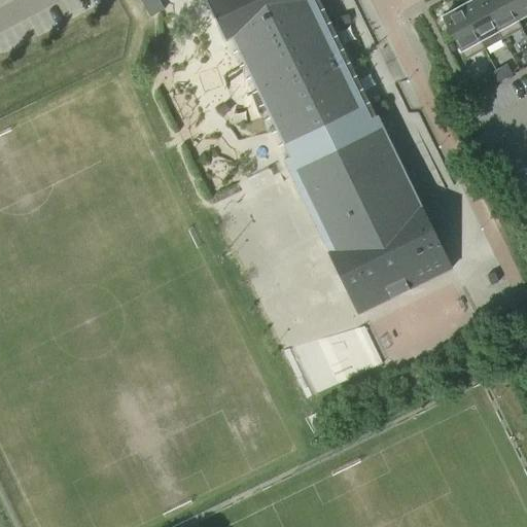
[(141,0),(150,15),(165,7),(160,0),(141,0)]
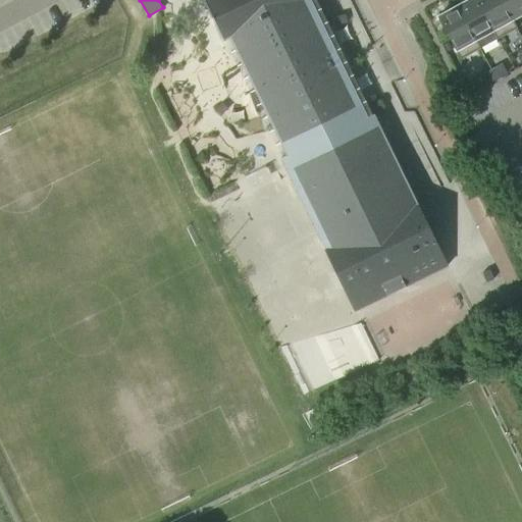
[(202,0),(223,42),(230,38),(244,63),(270,50),(277,66),(300,54),(294,42),(321,28),(308,0),(202,0)]
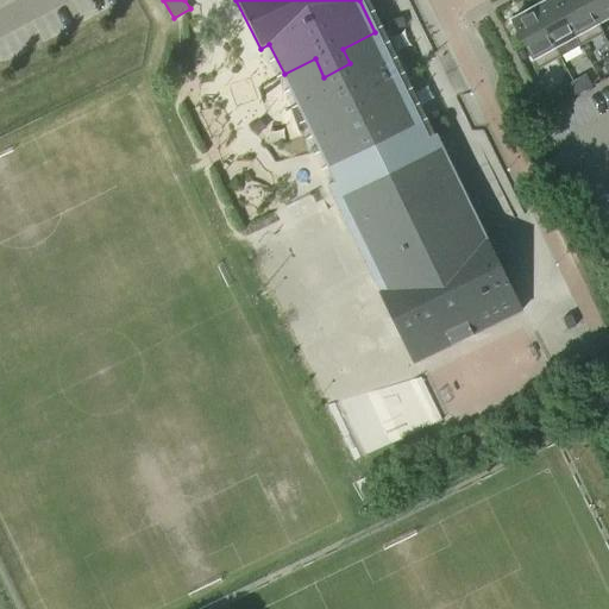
[(554,0),(546,0),(532,8),(553,48),(556,46),(575,36),(554,0)]
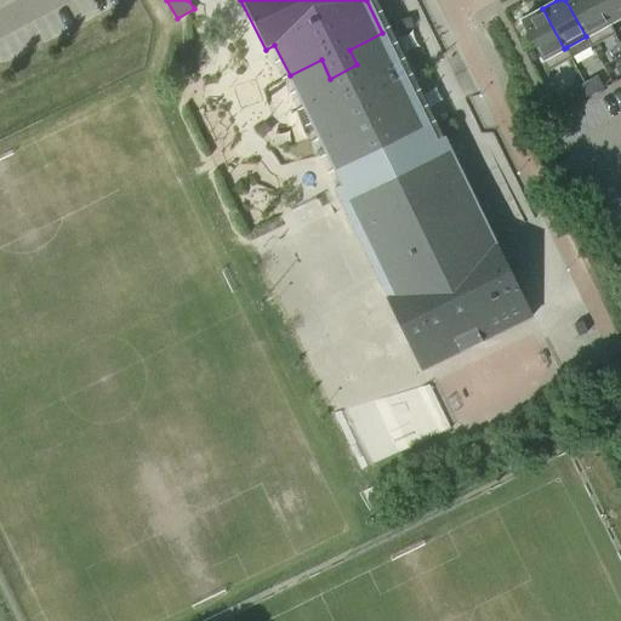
[(594,0),(565,0),(586,36),(591,47),(615,34),(609,23),(609,24),(594,0)]
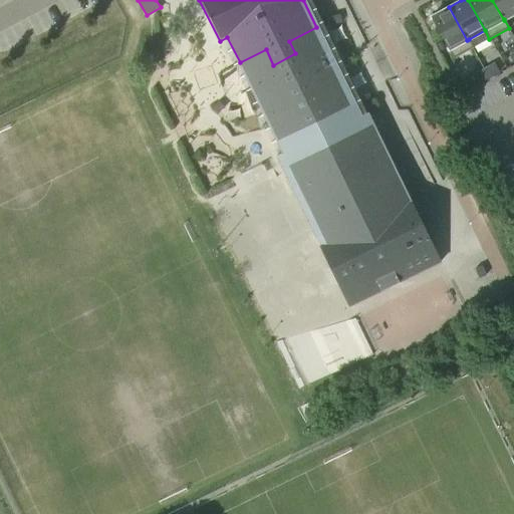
[(513,0),(492,0),(504,20),(504,19),(513,14),(513,0)]
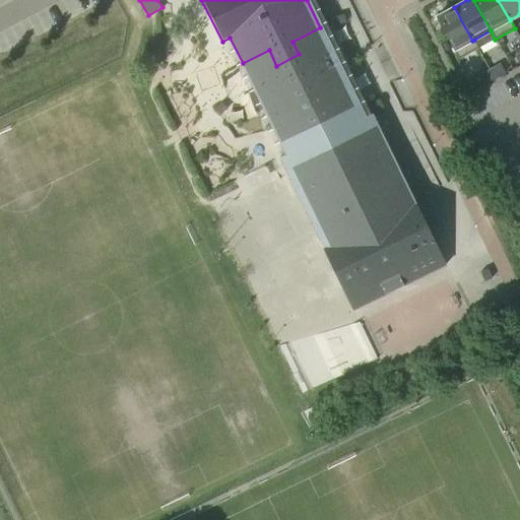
[(472,41),(454,7),(436,17),(458,59),(478,49),(474,40),(472,41)]
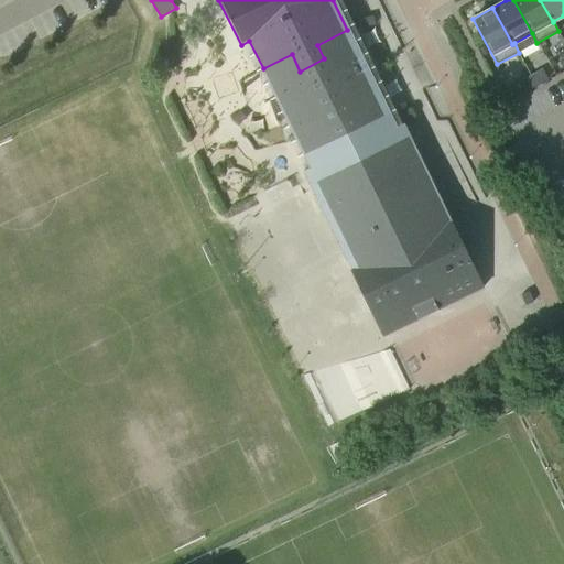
[(373,17),(362,19),(365,28),(376,24),(373,17)]
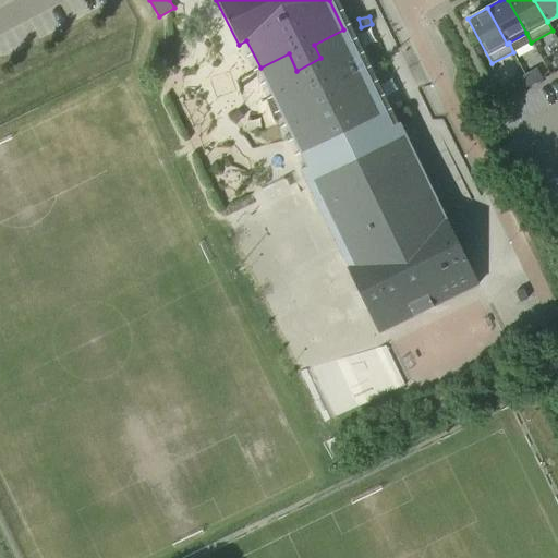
[(343,29),(314,45),(320,58),(341,99),(372,84),(343,29)]
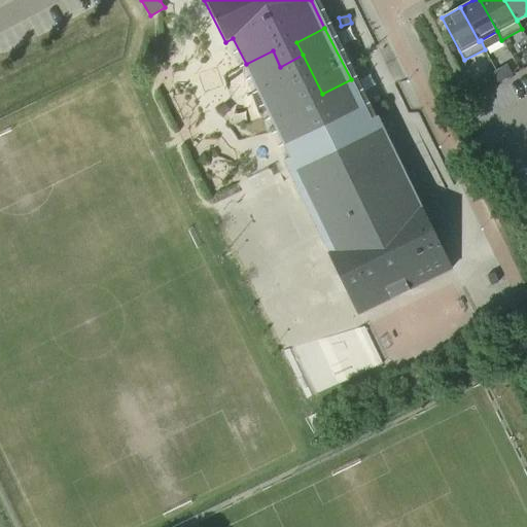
[(273,50),(246,64),(280,134),(307,120),(280,67),(273,50)]
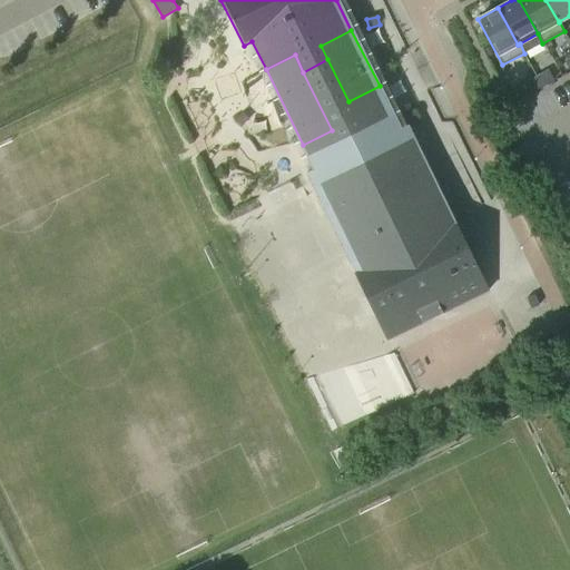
[(332,130),(303,145),(314,168),(307,172),(327,214),(426,166),(413,138),(405,141),(380,86),(349,101),(327,59),(303,72),(332,130)]
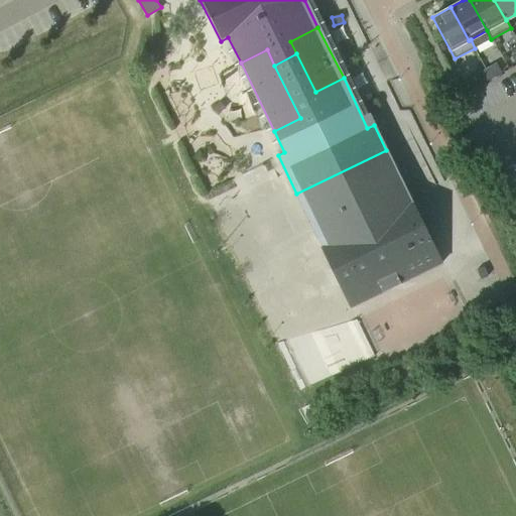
[(497,65),(486,71),(491,79),(502,74),(497,65)]
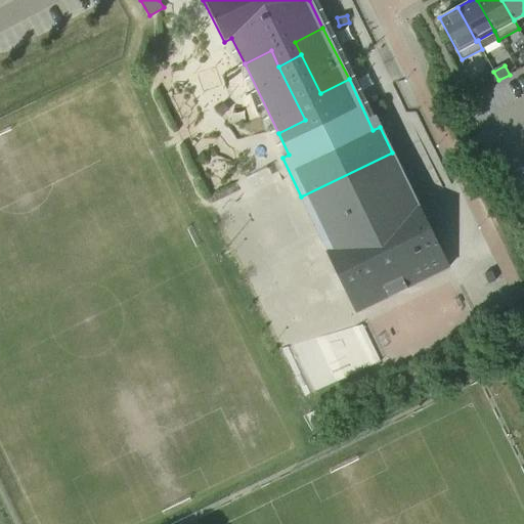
[(493,72),(483,77),(488,86),(498,80),(493,72)]
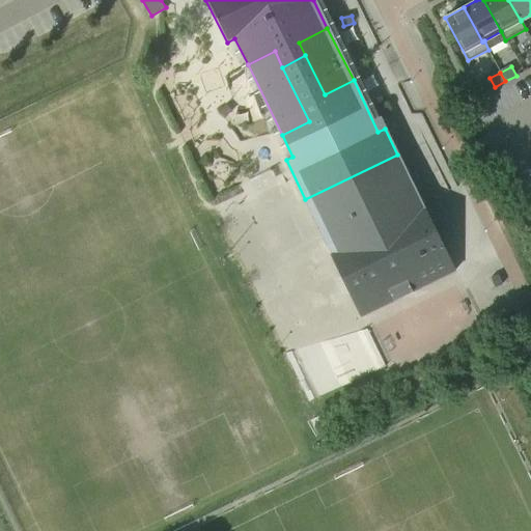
[(219,112),(224,118),(231,111),(226,105),(219,112)]
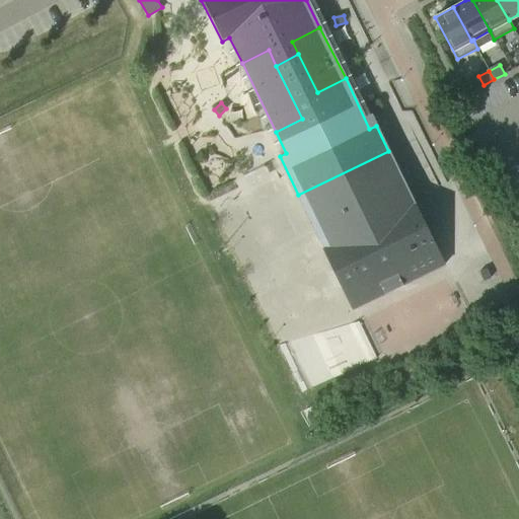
[(390,152),(298,195),(323,247),(322,248),(352,309),(445,265),(416,203),(414,204),(390,152)]
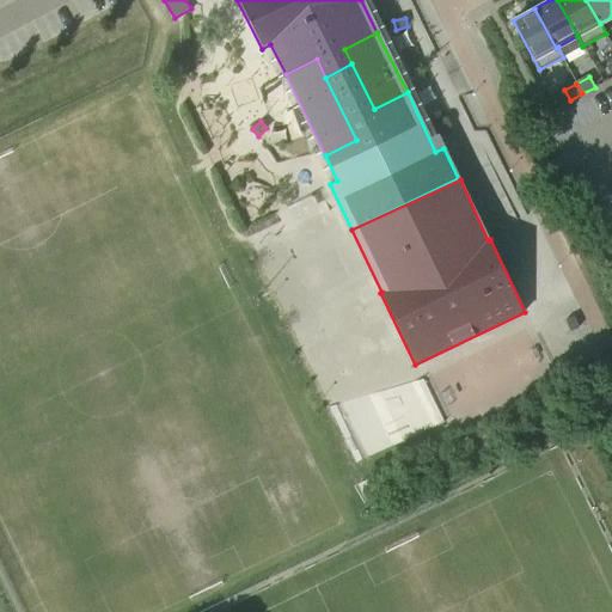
[(565,320),(565,322),(570,331),(579,328),(574,317),(565,320)]
